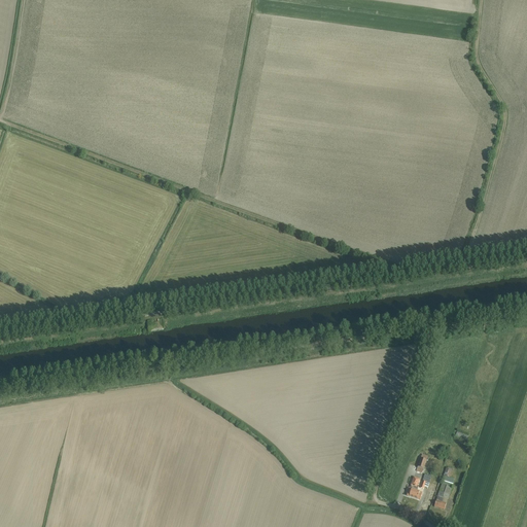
[(152,321),(147,322),(149,331),(164,329),(163,320),(157,320),(157,323),(152,324),(152,321)]
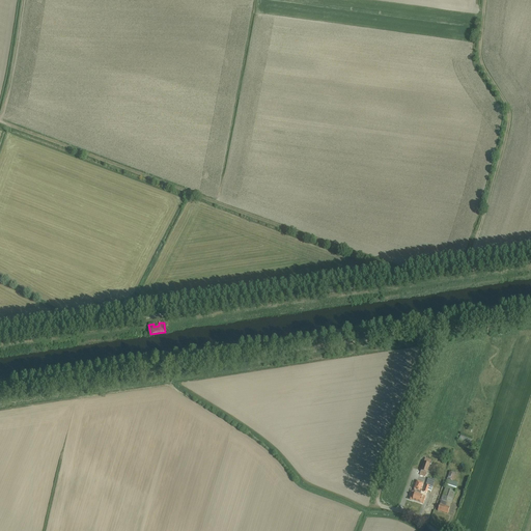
[(425,458),(420,475),(426,477),(431,460),(425,458)]
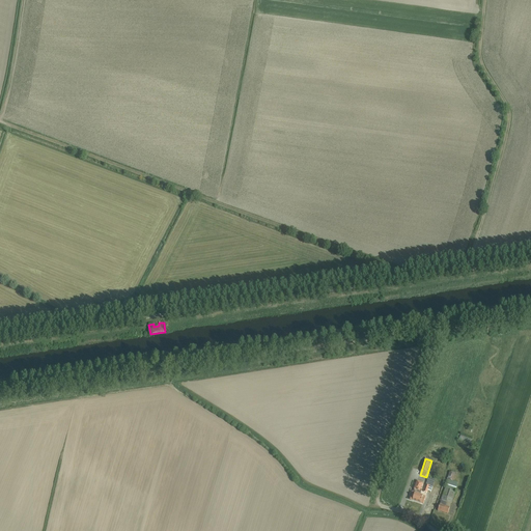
[(448,480),(453,482),(456,474),(450,472),(447,480),(448,480)]
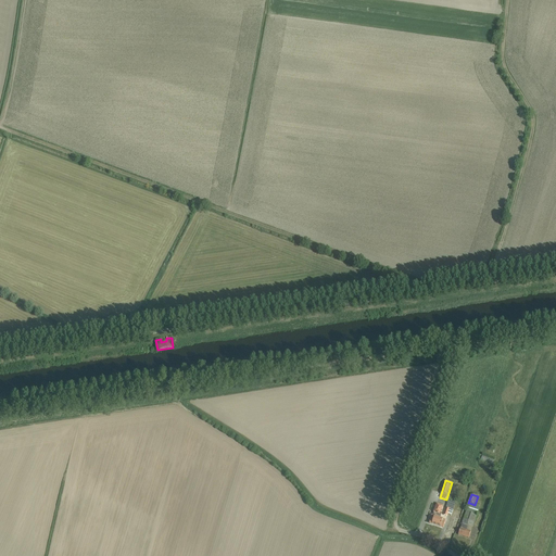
[(449,501),(444,516),(447,517),(447,515),(452,516),(455,503),(449,501)]
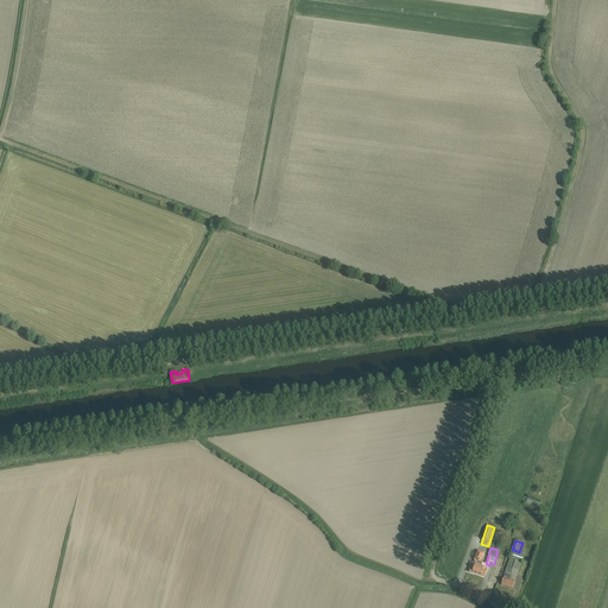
[(519,552),(513,550),(501,586),(513,589),(525,553),(519,552)]
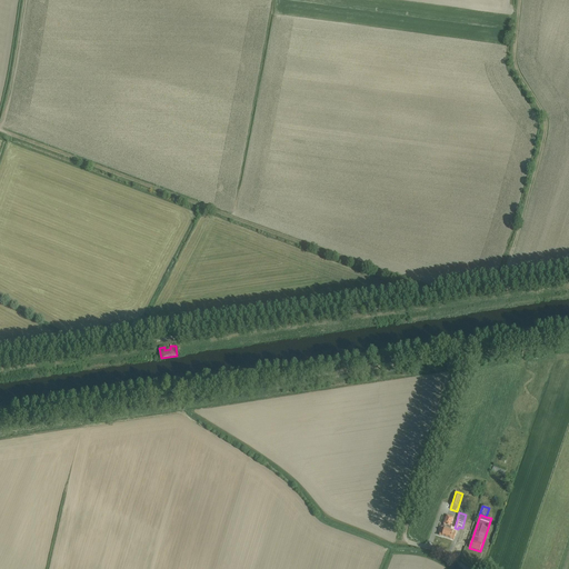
[(442,527),(440,533),(441,533),(440,536),(453,540),(457,532),(450,530),(452,526),(451,525),(453,518),(447,516),(443,525),(445,525),(443,528),(442,527)]
